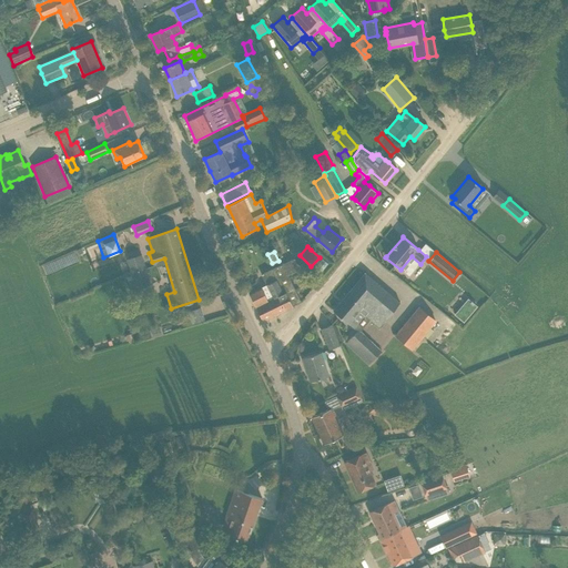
[(141,256),(127,262),(131,274),(145,269),(141,256)]
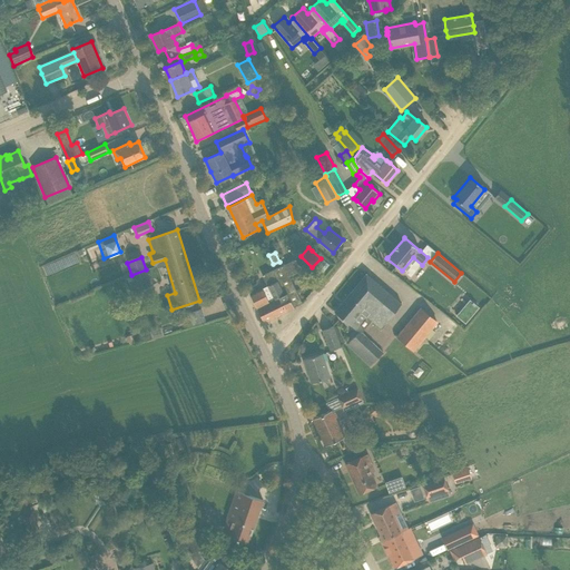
[(264,323),(294,307),(293,307),(302,303),(288,276),(298,272),(293,259),(262,275),(272,296),(267,298),(266,300),(267,300),(261,303),(262,306),(256,308),(264,323)]
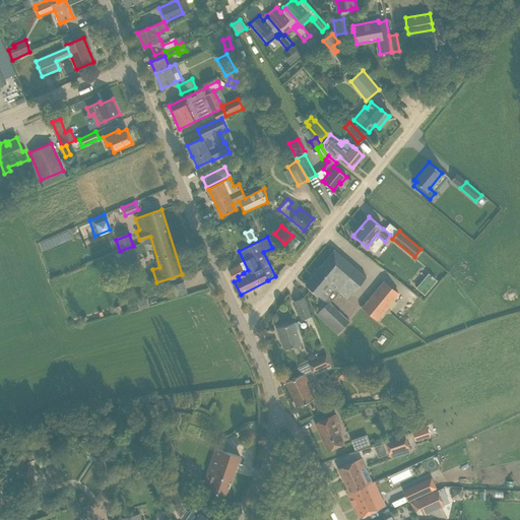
[(137,260),(133,246),(120,251),(118,251),(123,265),(137,260)]
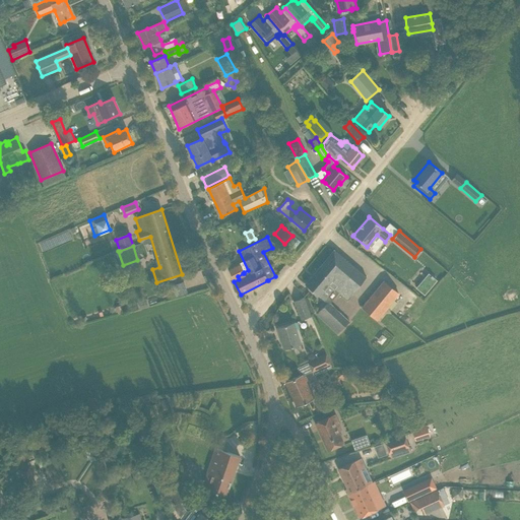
[(366,277),(334,250),(305,284),(324,301),(326,298),(322,294),(329,285),(346,300),(366,277)]
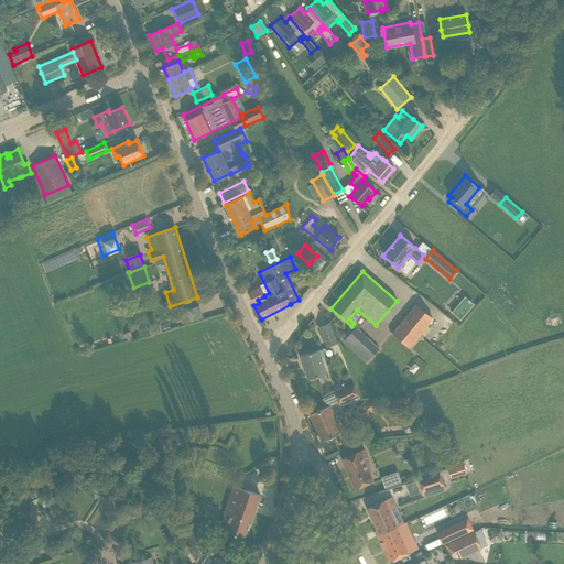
[(259,303),(258,300),(264,296),(263,296),(264,295),(259,285),(247,291),(253,305),(259,303)]
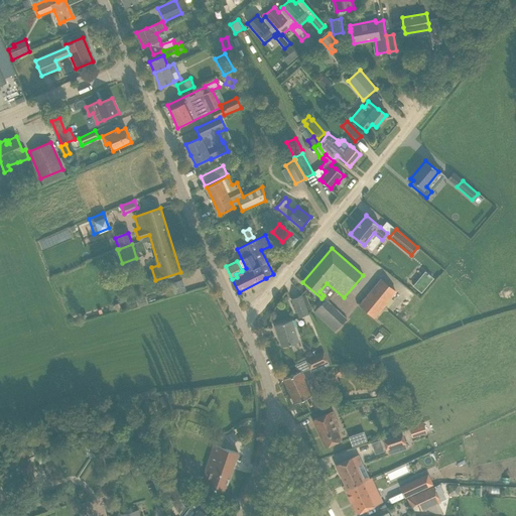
[(408,283),(406,286),(420,297),(426,290),(412,279),(410,281),(409,281),(407,283),(408,283)]
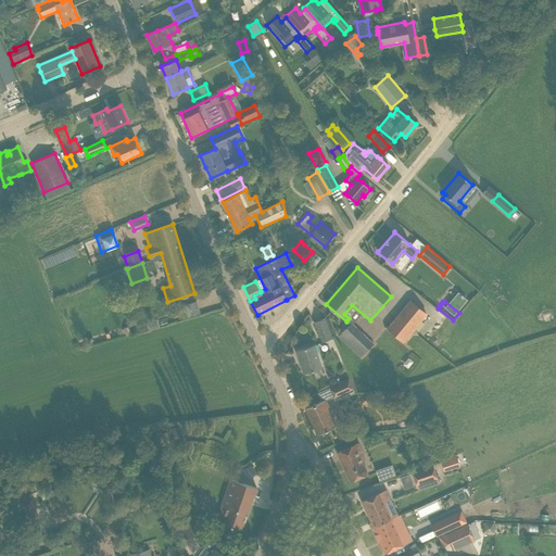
[(387,330),(403,343),(415,329),(420,321),(426,316),(409,303),(387,330)]
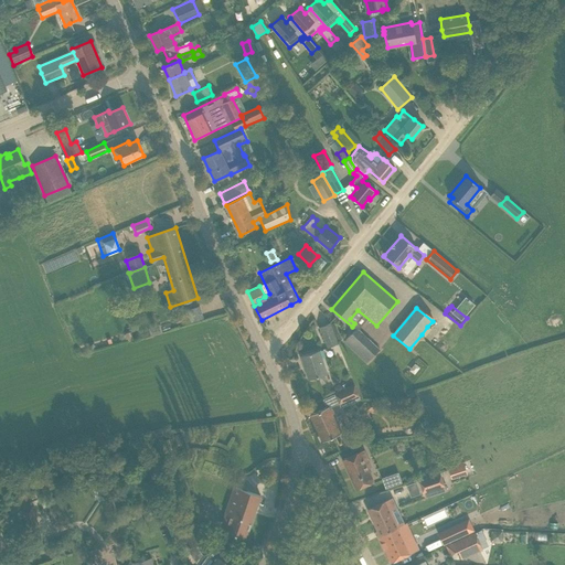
[(338,343),(333,333),(329,323),(319,327),(328,347),(338,343)]
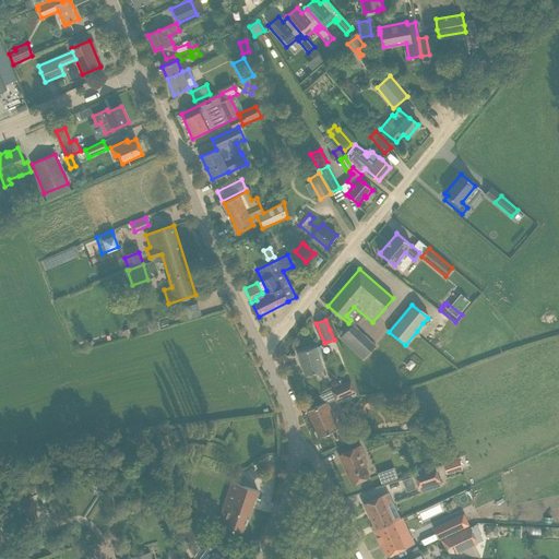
[(423,323),(417,331),(419,333),(426,325),(423,323)]
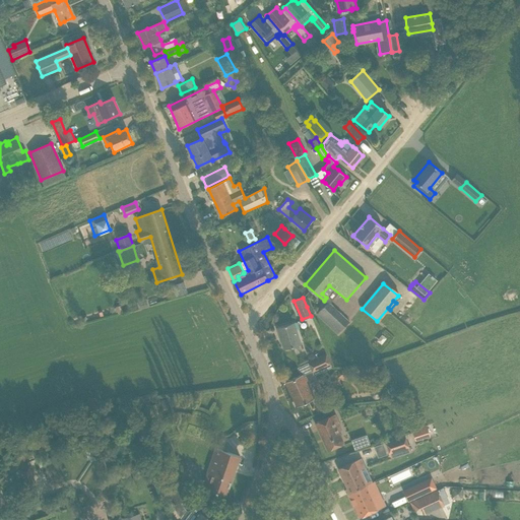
[(316,314),(337,334),(348,322),(327,303),(316,314)]
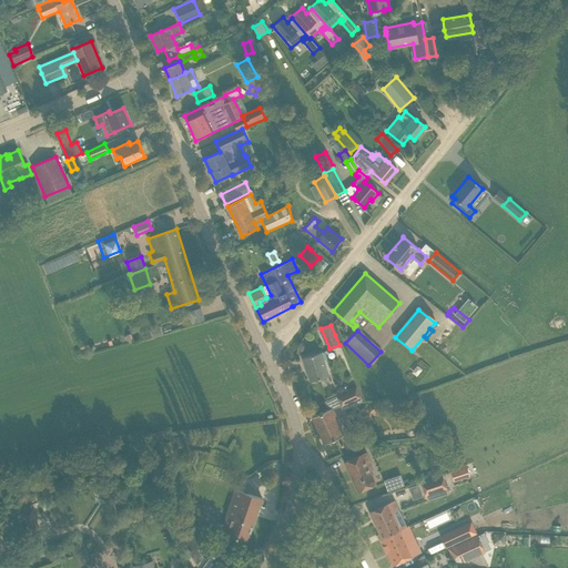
[(328,376),(324,363),(322,352),(302,358),(310,382),(328,376)]
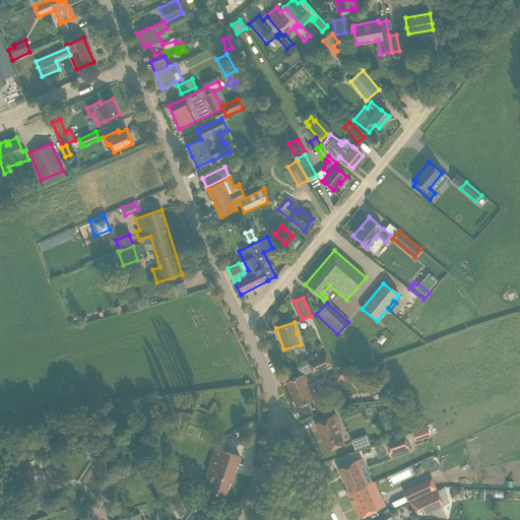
[(307,363),(312,372),(329,363),(324,353),(307,363)]
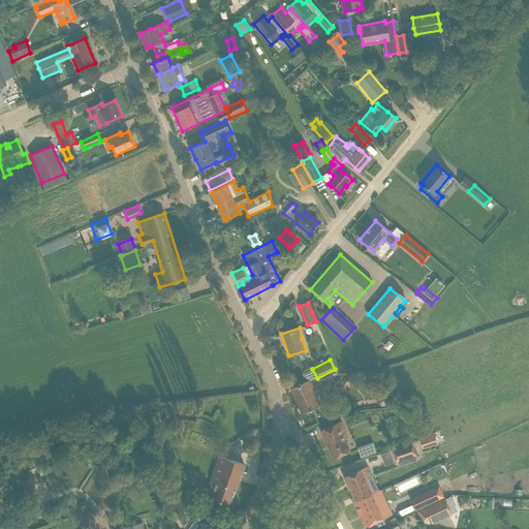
[(300,384),(290,389),(302,413),(319,405),(307,380),(300,384)]
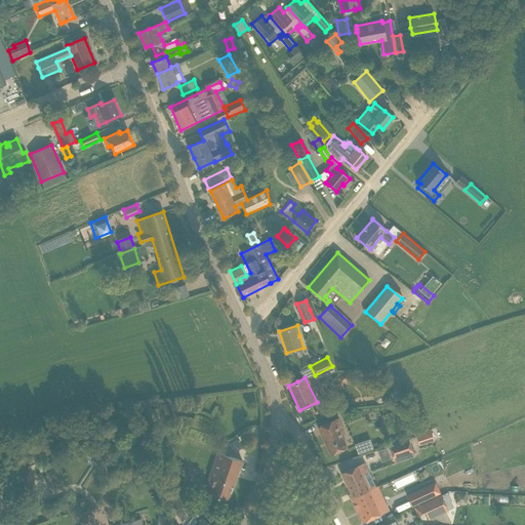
[(155,404),(153,397),(128,404),(130,411),(155,404)]
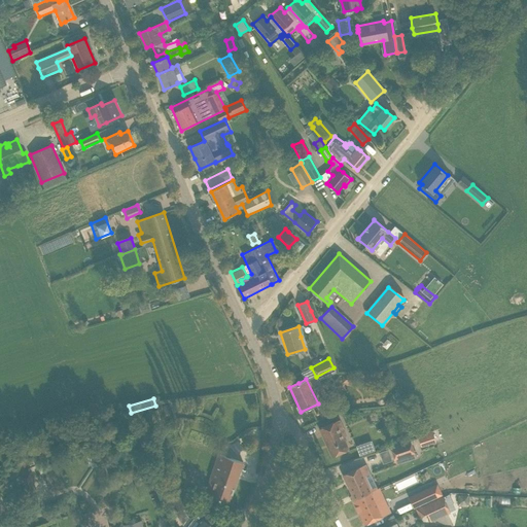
[(170,405),(163,407),(166,418),(173,416),(170,405)]
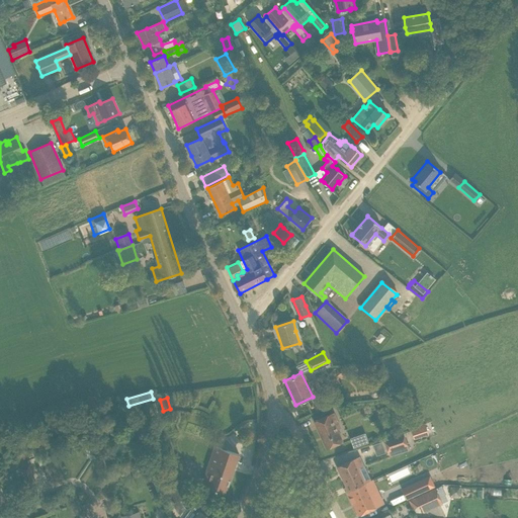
[(342,442),(333,422),(336,421),(332,413),(323,418),(314,422),(326,449),(342,442)]
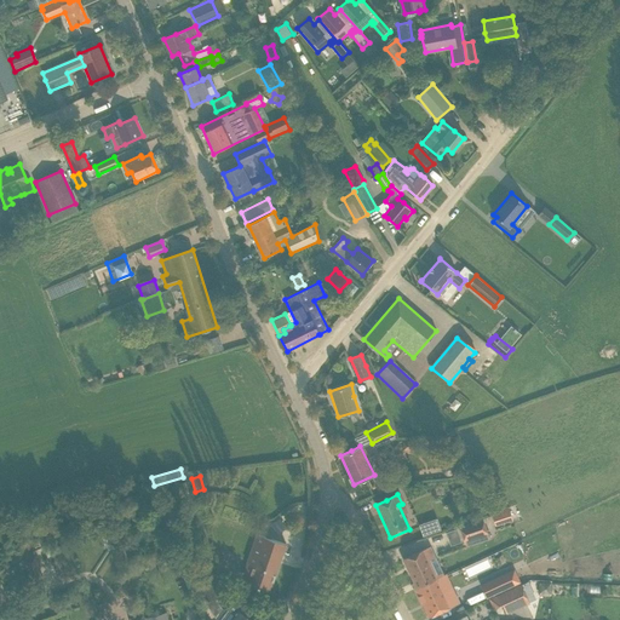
[(495,512),(500,524),(512,521),(507,509),(495,512)]
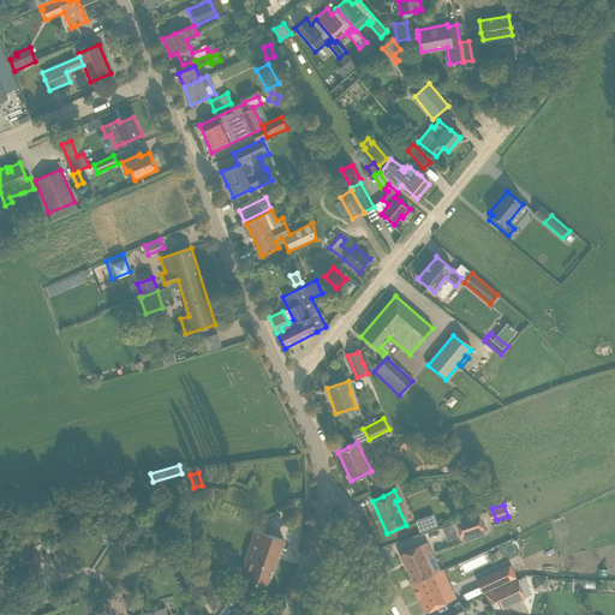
[(415,520),(419,532),(437,526),(433,514),(415,520)]
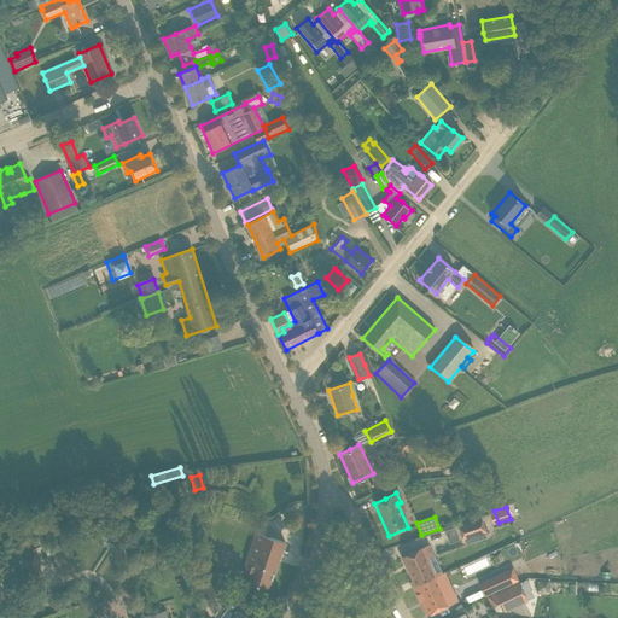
[(487,537),(481,518),(458,526),(462,540),(470,537),(471,542),(487,537)]
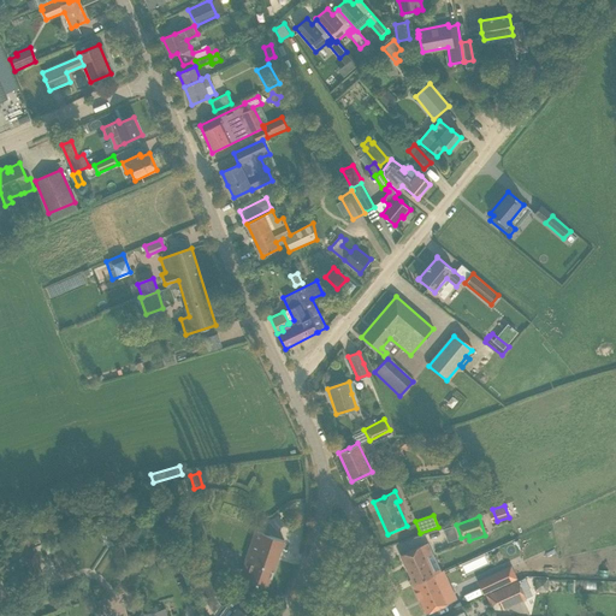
[(445,528),(450,542),(461,538),(456,525),(445,528)]
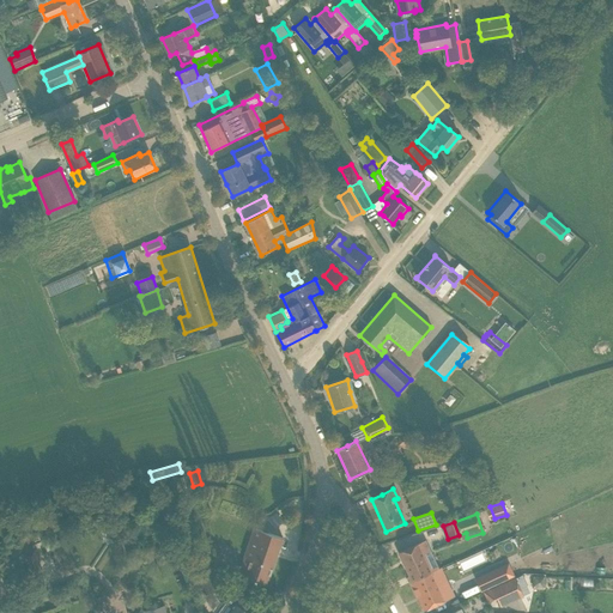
[(238,576),(266,586),(283,538),(254,528),(244,557),(250,559),(248,566),(242,564),(238,576)]
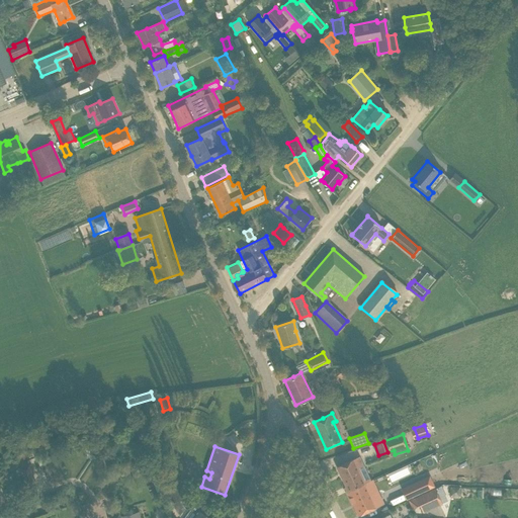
[(366,483),(358,466),(360,465),(357,457),(354,459),(354,458),(336,467),(348,492),(366,483)]
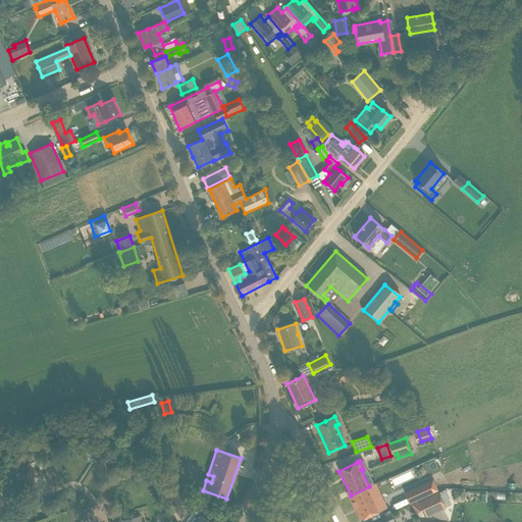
[(37,487),(30,467),(17,471),(23,491),(37,487)]
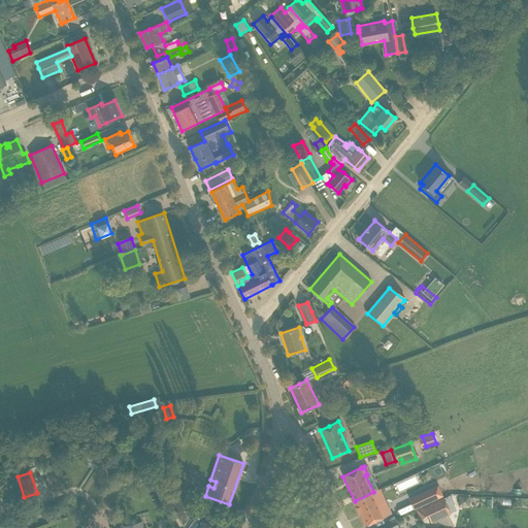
[(164,485),(155,488),(160,502),(168,499),(164,485)]
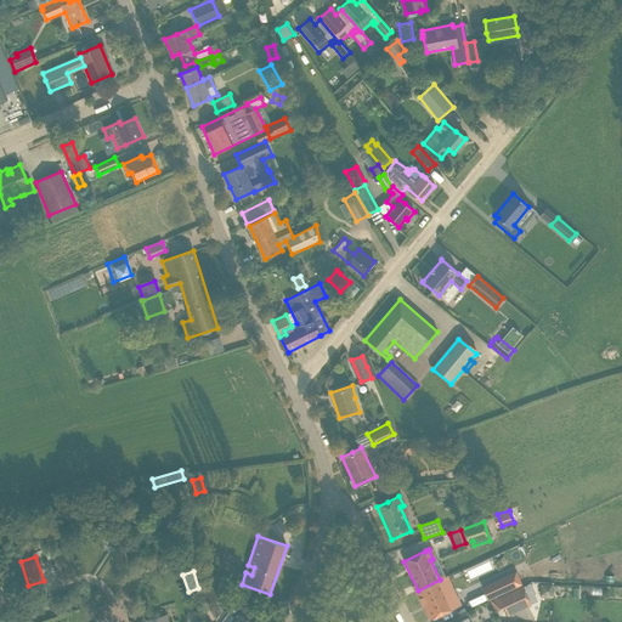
[(418,591),(417,591),(419,598),(419,599),(420,598),(423,604),(423,605),(425,609),(429,618),(429,620),(430,620),(451,610),(456,608),(453,601),(451,603),(440,580),(418,591)]
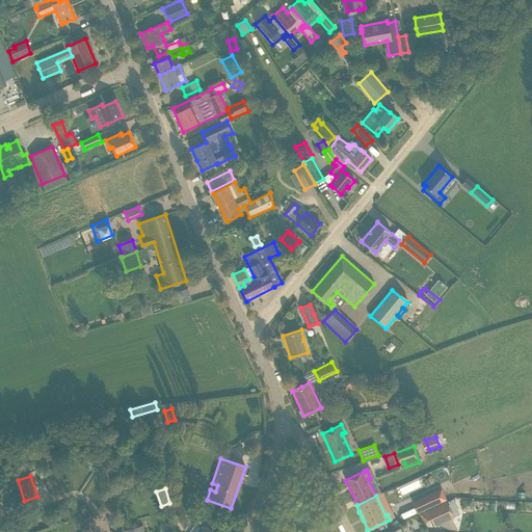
[(419,514),(423,523),(431,520),(434,527),(454,519),(446,502),(419,514)]
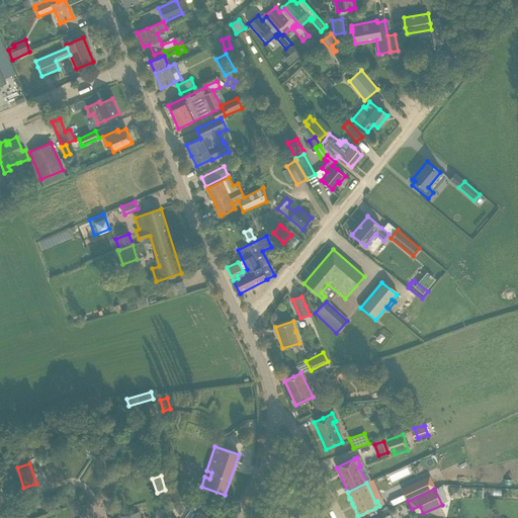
[(209,517),(205,514),(193,506),(183,517),(209,517)]
